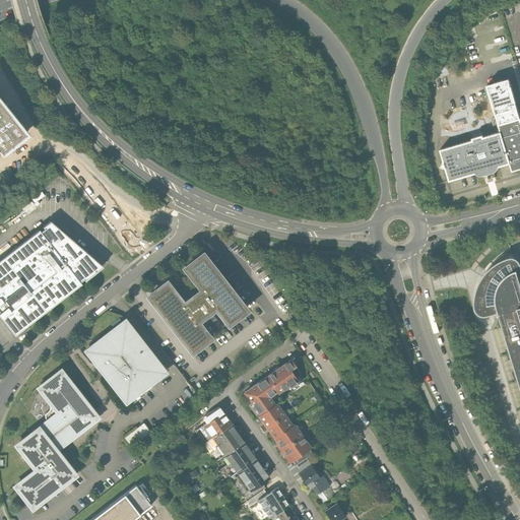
[(445,170),(449,182),(475,174),(477,176),(480,177),(483,176),(483,178),(486,177),(486,179),(492,178),(491,176),(494,175),(493,173),(496,172),(497,170),(498,167),(509,164),(512,172),(519,169),(519,119),(519,118),(516,109),(517,109),(508,79),(485,85),(495,115),(498,124),(498,125),(500,132),(482,137),(482,135),(471,138),(472,140),(439,150),(443,163),(441,167),(445,170)]
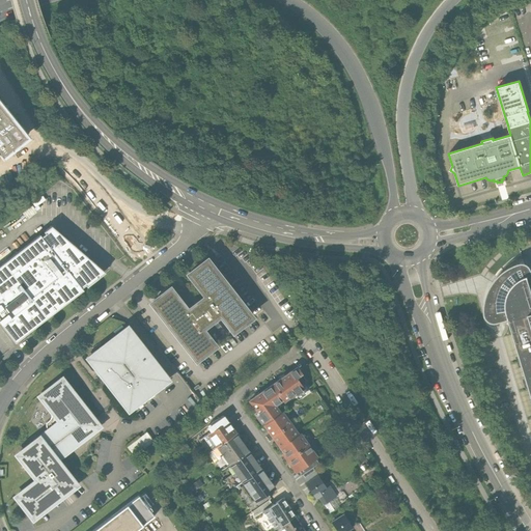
[(0,156),(2,159),(16,149),(29,137),(0,100),(0,156)]
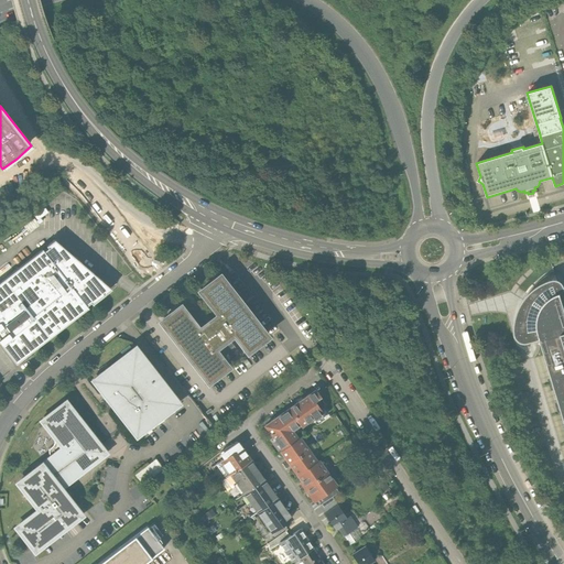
[(42,250),(0,282),(0,344),(15,365),(87,308),(87,310),(88,308),(87,306),(90,303),(93,305),(94,305),(93,304),(110,291),(54,240),(47,246),(46,246),(47,248),(44,251),(42,249),(41,250),(42,250)]
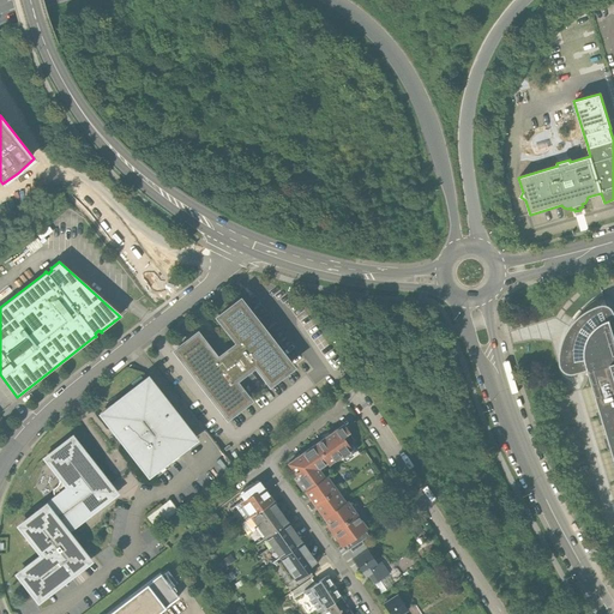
[(611,300),(608,299),(605,298),(602,298),(599,298),(596,299),(593,301),(587,306),(584,308),(581,311),(576,315),(573,319),(569,326),(566,333),(563,339),(560,347),(560,351),(559,357),(559,361),(560,366),(560,367),(561,369),(564,371),(565,372),(567,373),(569,374),(571,374),(573,374),(577,373),(588,369),(613,456),(613,311),(613,306),(612,304),(611,300)]
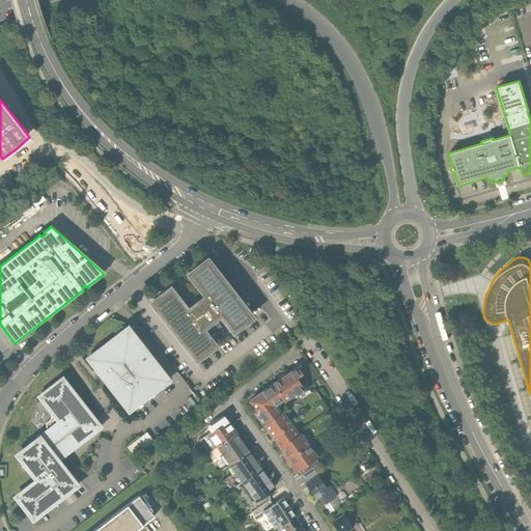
[(171,290),(155,303),(196,359),(213,346),(200,329),(221,313),(233,330),(250,317),(207,261),(190,275),(207,297),(188,312),(171,290)]
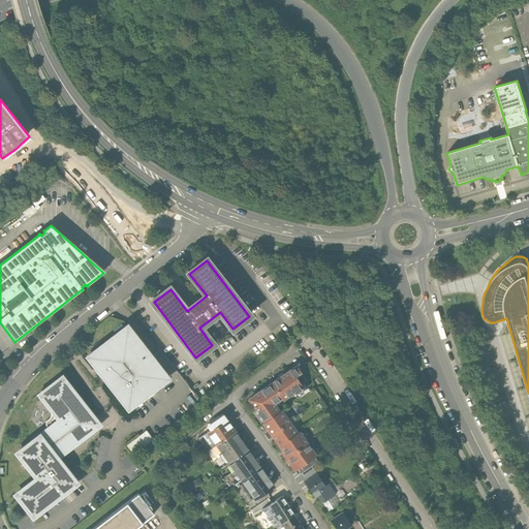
[(128,324),(86,356),(100,376),(128,412),(170,379),(128,324)]
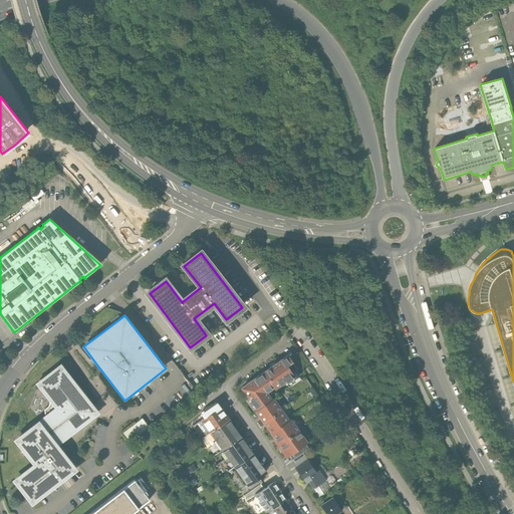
[(288,356),(263,373),(276,391),(285,384),(286,387),(296,379),(288,368),(293,364),(288,356)]
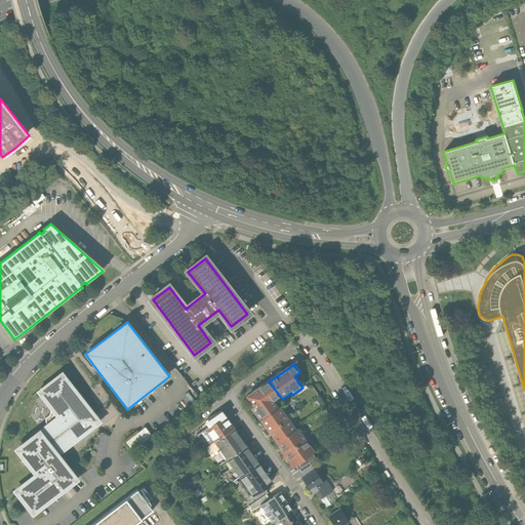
[(38,392),(57,417),(16,450),(37,476),(15,492),(33,514),(76,481),(58,455),(101,423),(63,372),(38,392)]
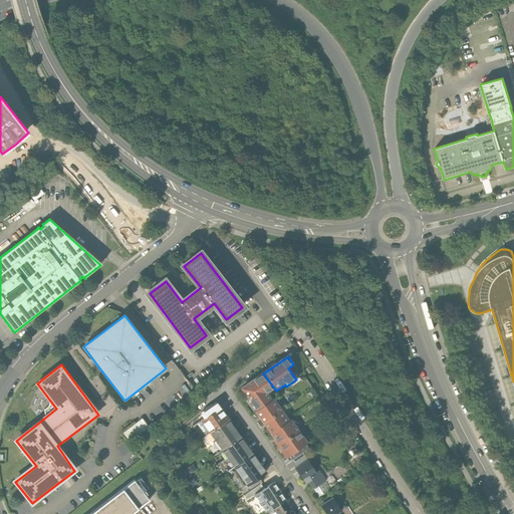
[(276,391),(263,373),(240,390),(256,413),(273,402),(269,396),(276,391)]
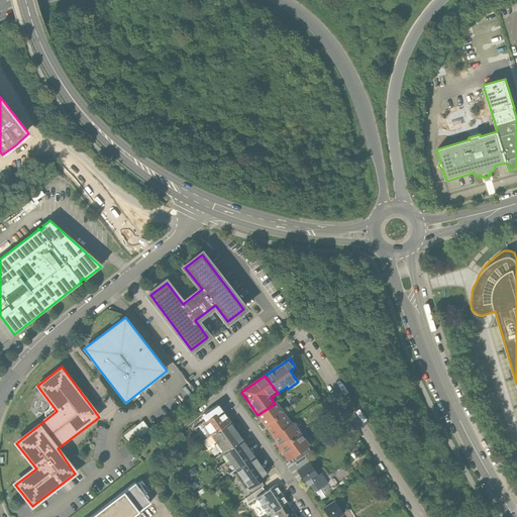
[(256,416),(265,427),(284,414),(276,403),(275,404),(257,415),(256,416)]
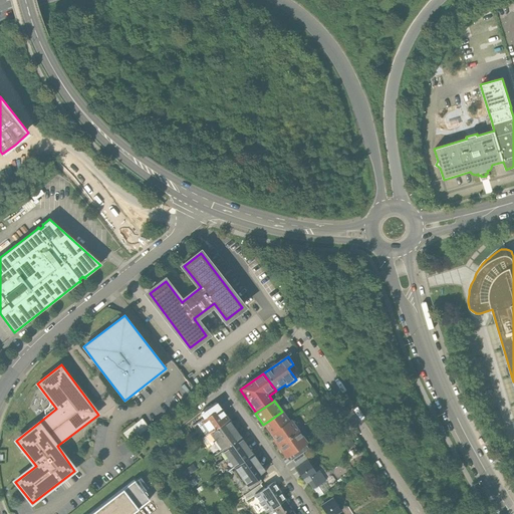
[(328,403),(321,408),(324,412),(331,407),(328,403)]
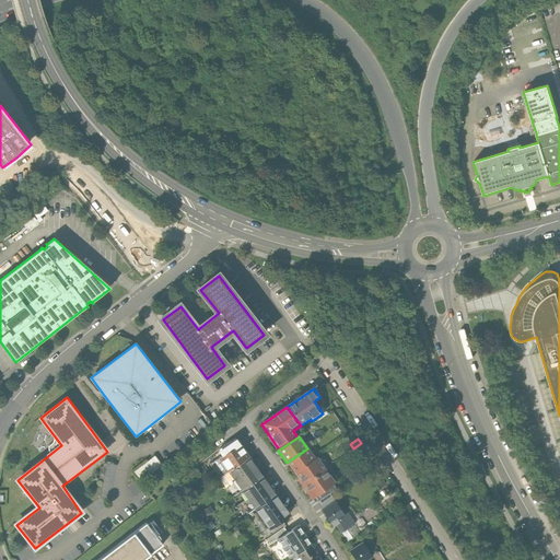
[(219,458),(229,471),(248,458),(236,440),(226,444),(219,450),(222,455),(219,458)]
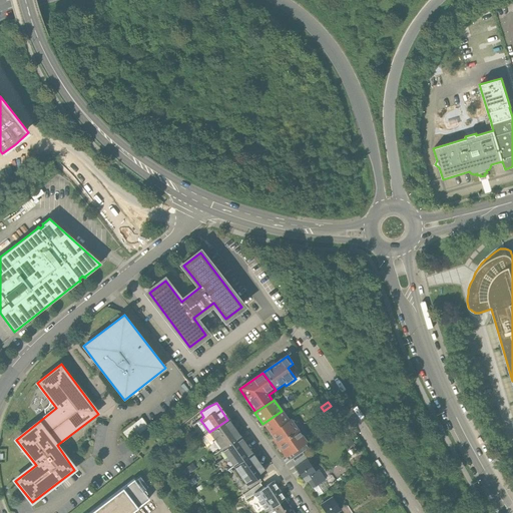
[(271,436),(290,423),(282,411),(263,424),(271,436)]
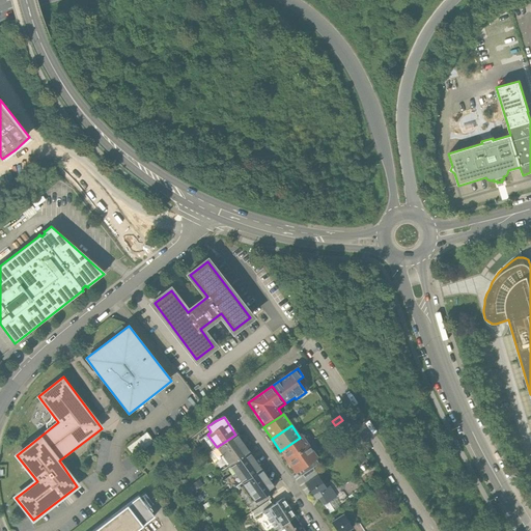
[(150,432),(129,447),(136,456),(157,442),(150,432)]
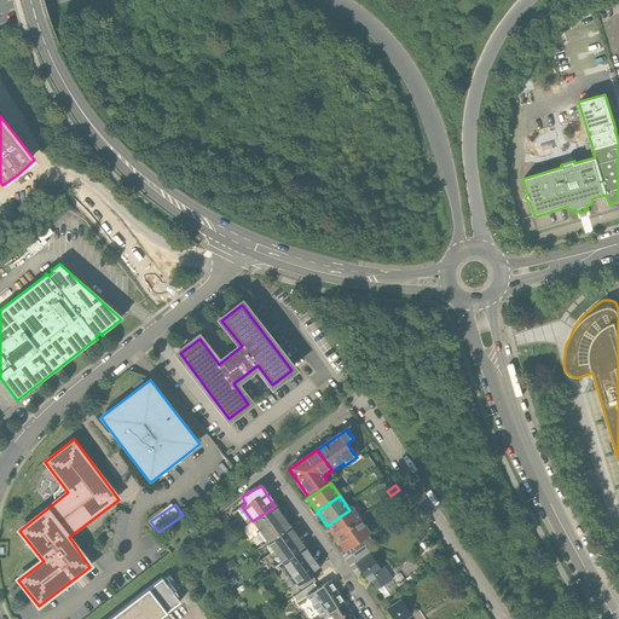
[(253,521),(268,544),(290,528),(275,507),(253,521)]
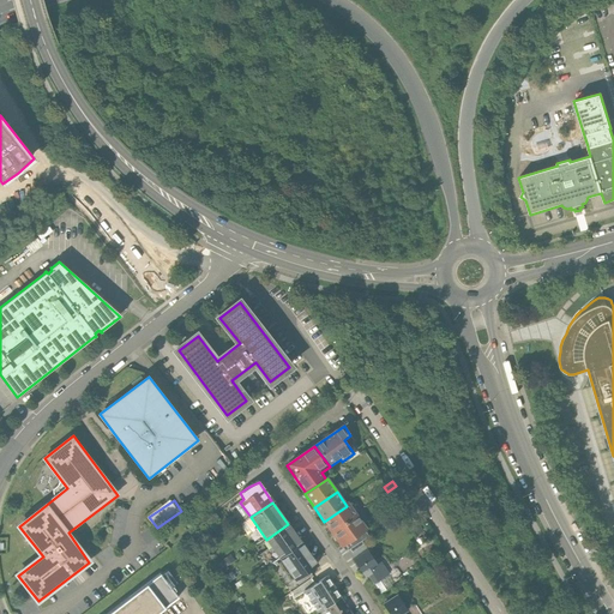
[(331,536),(357,517),(349,504),(347,506),(324,522),(327,527),(326,528),(331,536)]
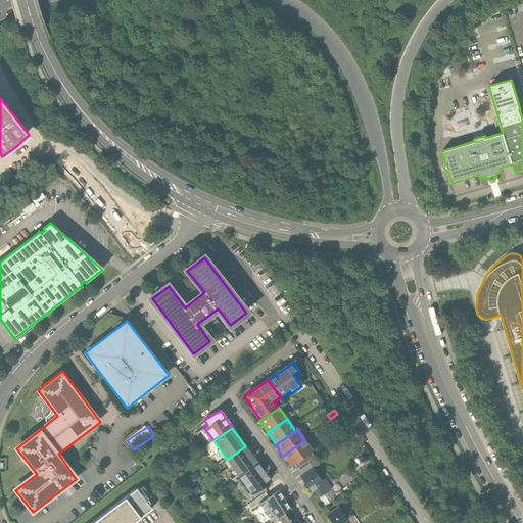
[(304,440),(282,457),(290,467),(297,462),(311,453),(313,450),(304,440)]
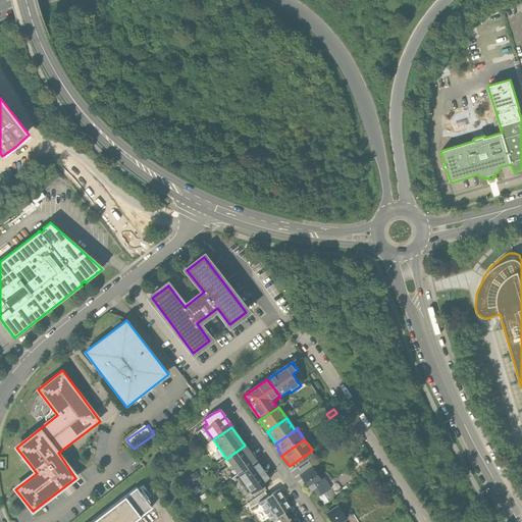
[(226,459),(239,475),(257,462),(245,446),(226,459)]
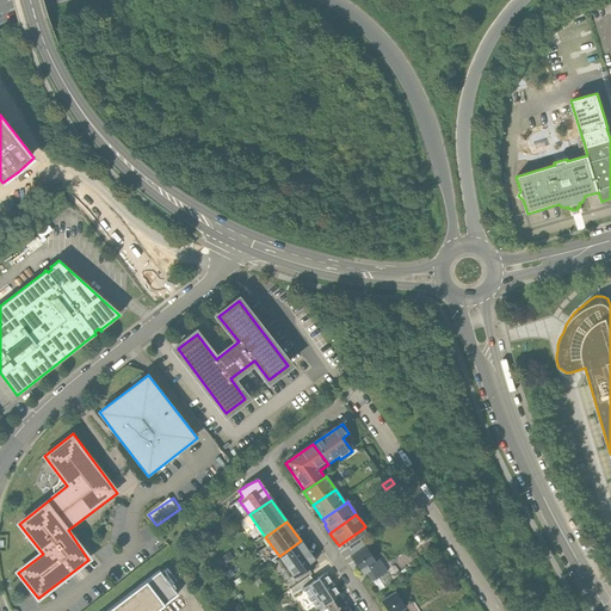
[(347,539),(351,547),(362,539),(366,536),(363,529),(347,539)]
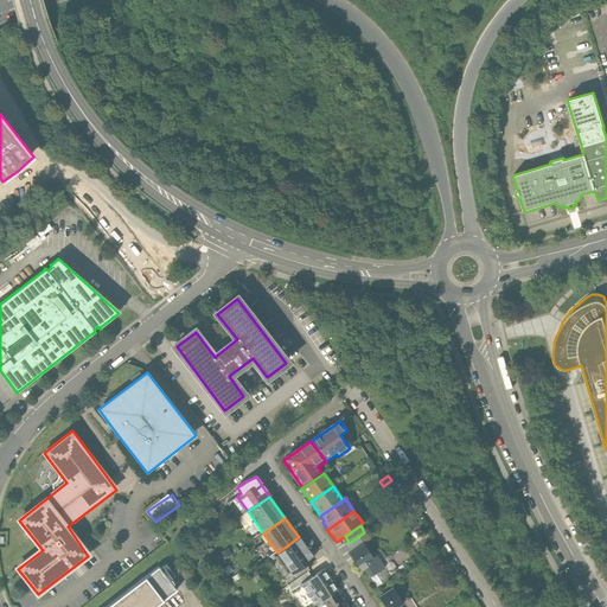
[(345,545),(351,553),(364,544),(359,536),(349,543),(345,545)]
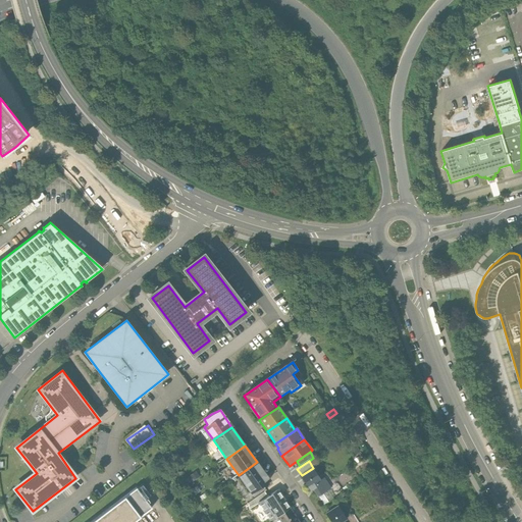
[(257,462),(239,475),(251,493),(269,480),(257,462)]
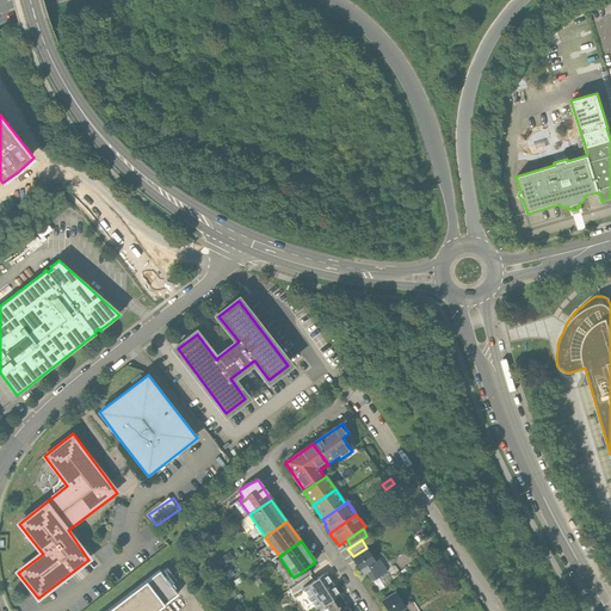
[(353,556),(351,557),(370,586),(389,573),(381,561),(377,563),(366,548),(353,556)]
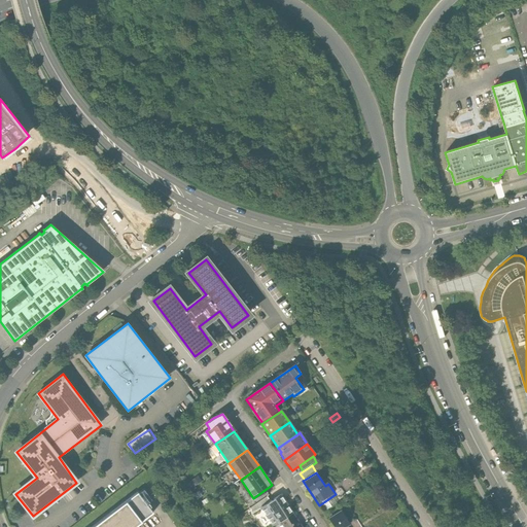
[(202,482),(198,477),(185,486),(188,491),(202,482)]
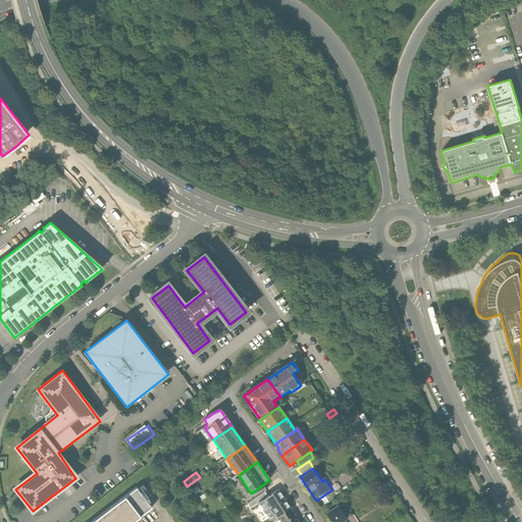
[(137,488),(92,521),(134,521),(152,508),(137,488)]
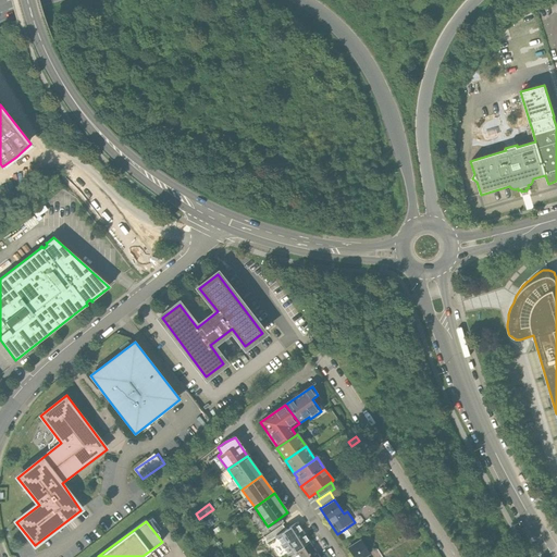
[(296,552),(309,543),(297,523),(286,531),(276,537),(288,556),(296,552)]
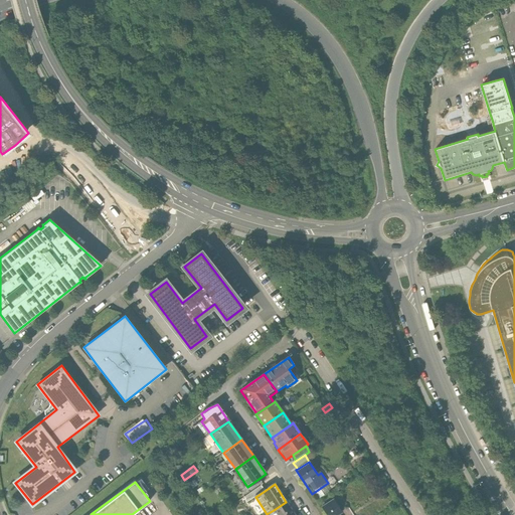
[(265,491),(261,485),(243,498),(246,503),(255,497),(265,491)]
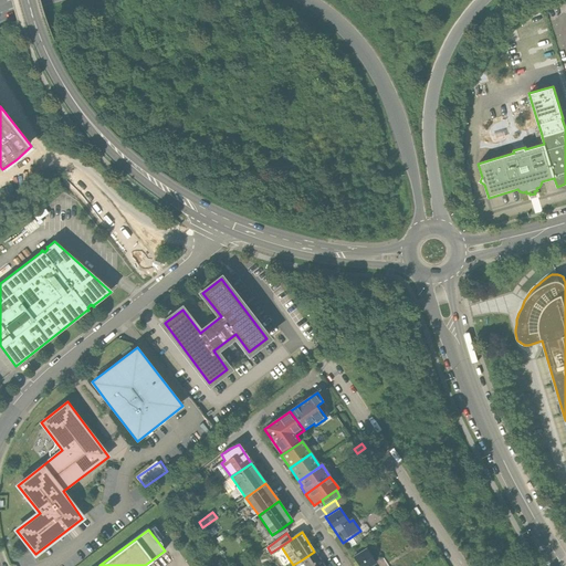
[(234,540),(240,547),(245,544),(239,536),(234,540)]
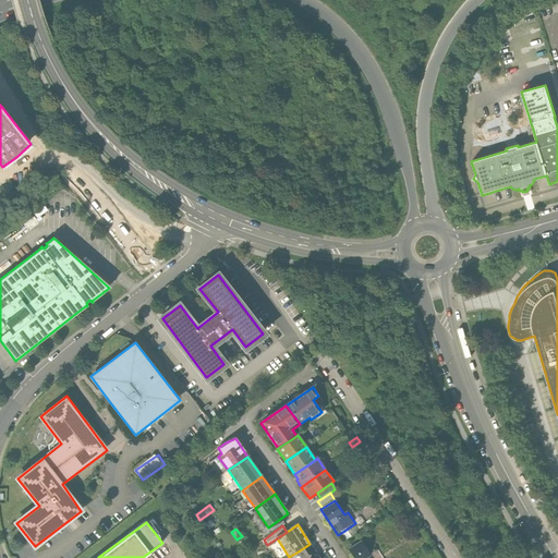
[(373,557),(362,542),(349,550),(353,557),(373,557)]
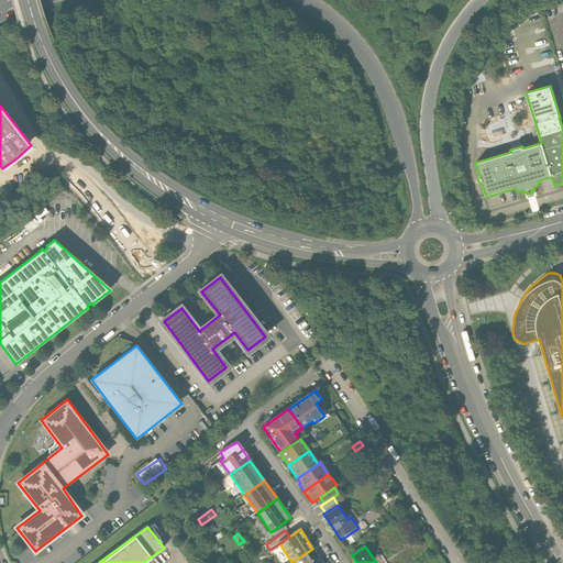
[(230,555),(227,549),(223,551),(221,548),(219,549),(224,559),(230,555)]
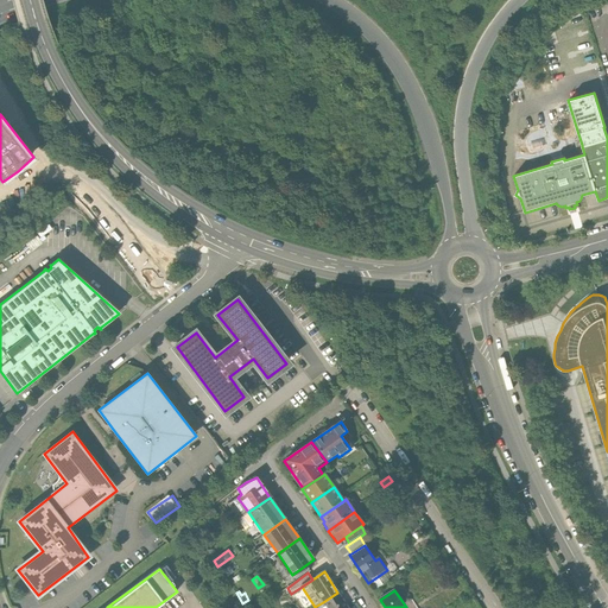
[(323,602),(327,607),(346,607),(348,607),(337,593),(323,602)]
